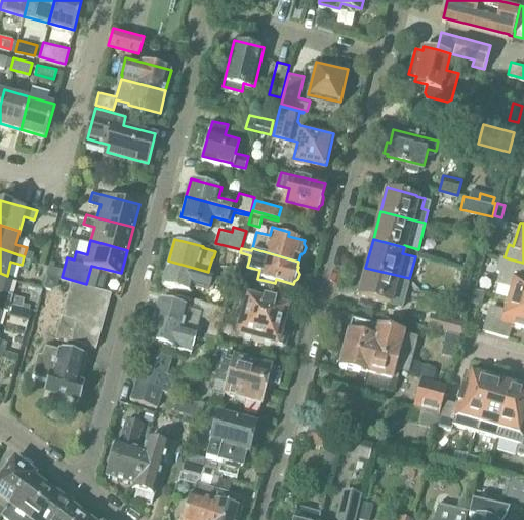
[(468,266),(477,269),(480,255),(471,253),(468,266)]
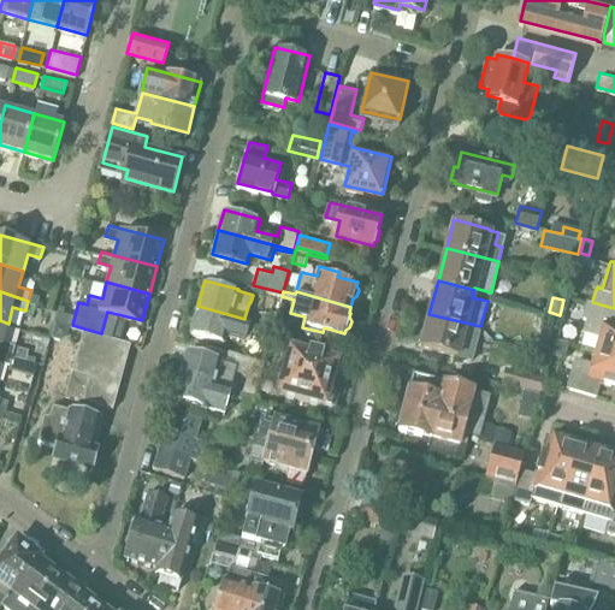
[(614,308),(592,302),(592,301),(587,300),(584,315),(587,317),(584,329),(602,333),(597,348),(614,353),(614,308)]
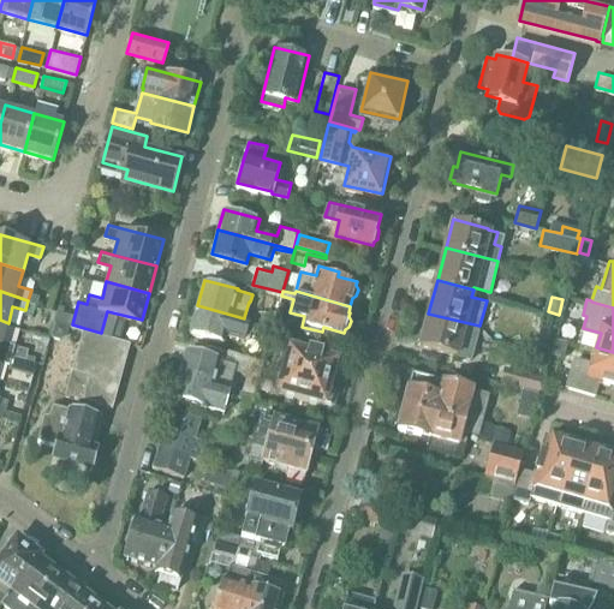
[(244,318),(197,305),(191,329),(224,339),(225,332),(239,335),(240,332),(250,335),(254,320),(244,317),(244,318)]
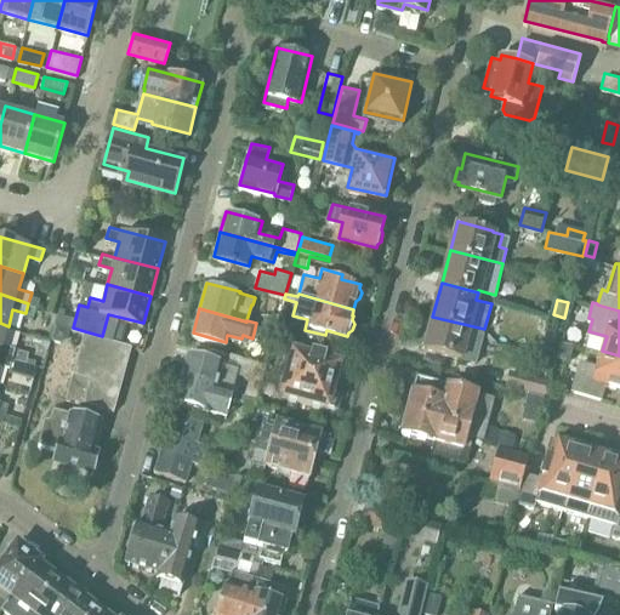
[(262,312),(259,325),(271,329),(274,315),(262,312)]
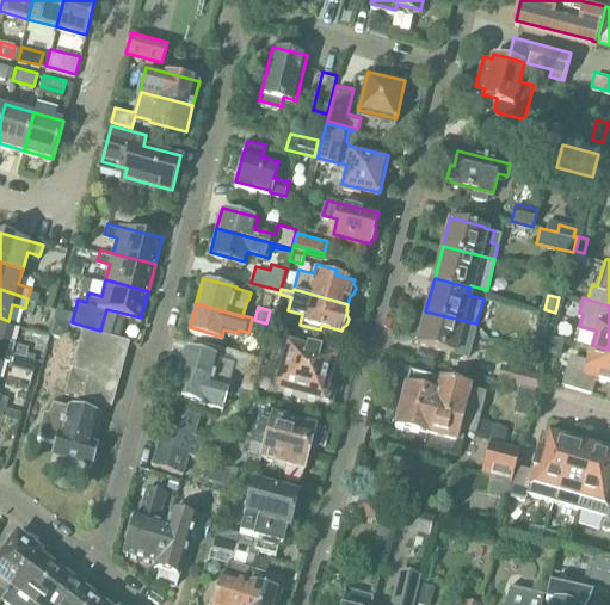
[(550,327),(555,313),(544,309),(540,325),(550,327)]
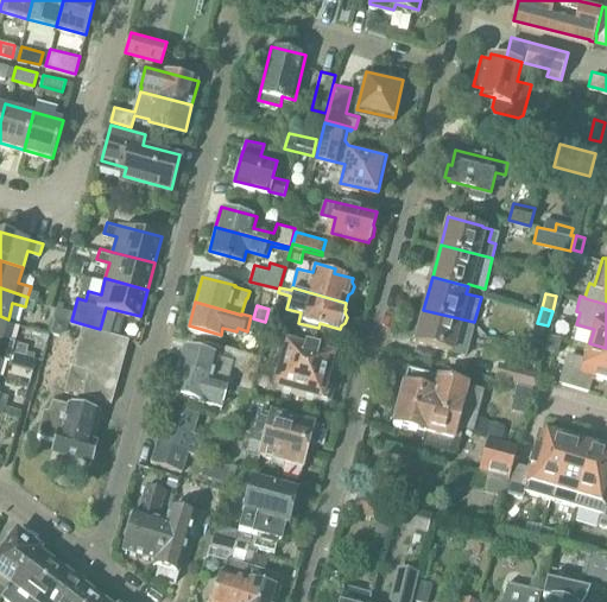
[(474,322),(423,310),(416,338),(453,348),(451,350),(466,354),(474,322)]
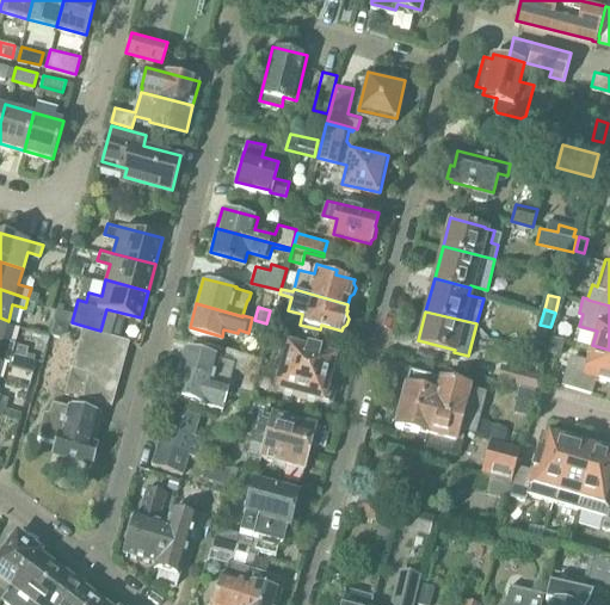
[(0,346),(13,351),(26,355),(29,344),(16,340),(4,337),(8,321),(0,318),(0,346)]
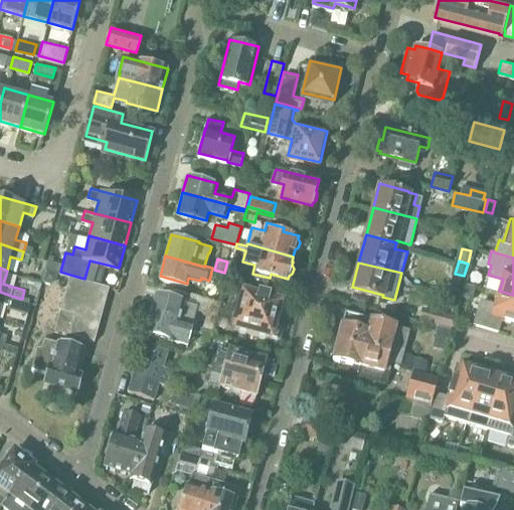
[(224,273),(214,270),(212,279),(226,283),(228,274),(224,273)]
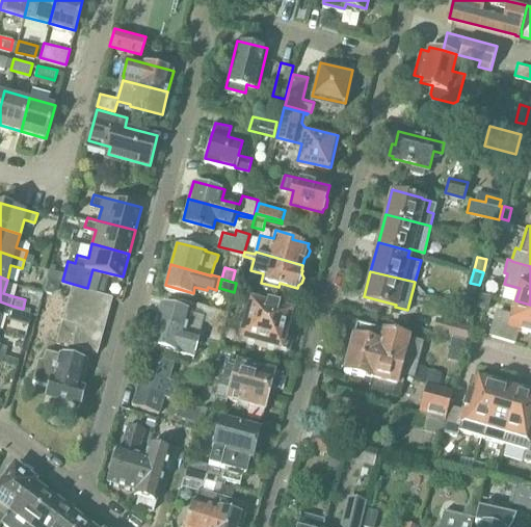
[(87,288),(73,284),(58,339),(100,349),(114,294),(87,288)]
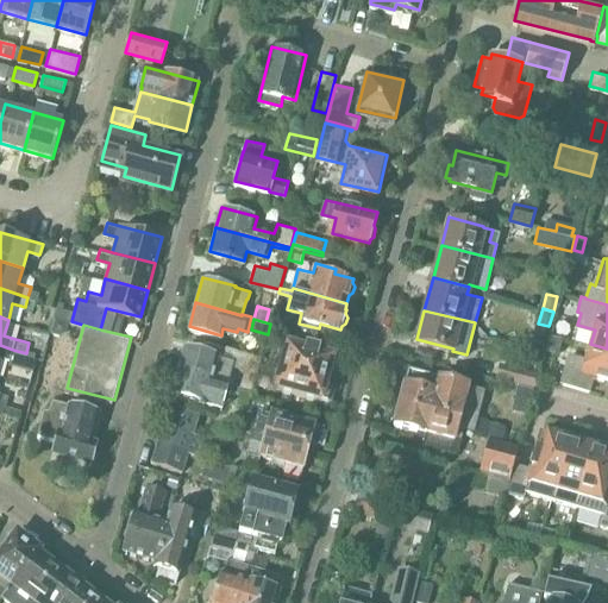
[(334,377),(339,358),(318,352),(319,350),(307,346),(307,349),(281,341),(276,362),(283,363),(277,384),(327,399),(331,396),(336,381),(334,377)]
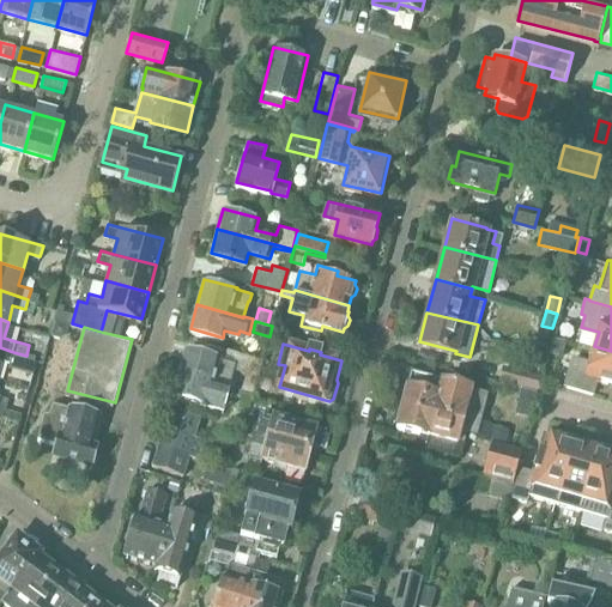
[(186,347),(179,371),(235,386),(236,381),(231,380),(235,368),(247,371),(242,388),(254,392),(264,356),(226,346),(223,358),(186,347)]
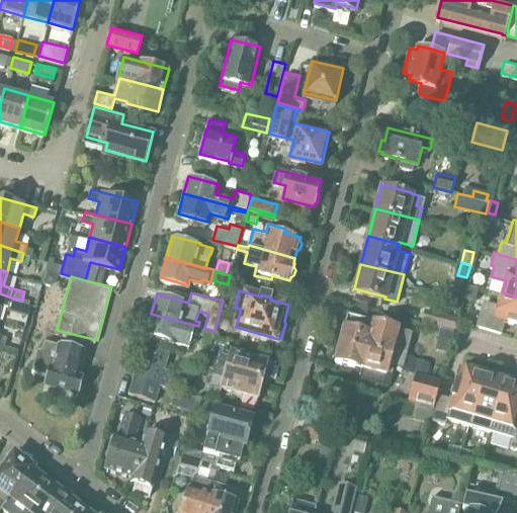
[(516,296),(502,292),(499,305),(485,301),(478,324),(501,330),(505,319),(508,320),(516,323),(516,296)]
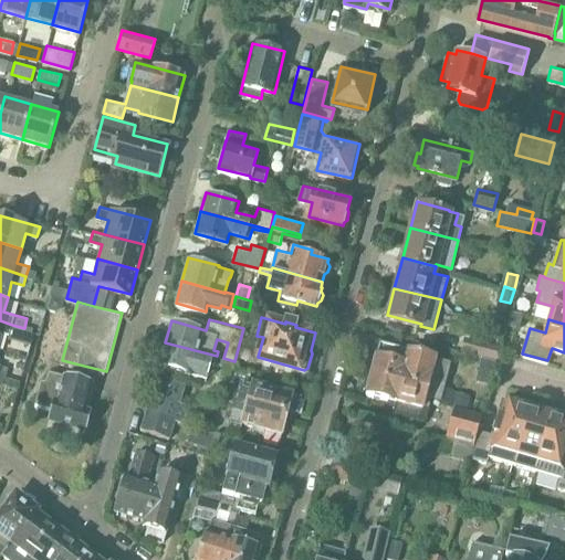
[(0,330),(10,334),(12,325),(0,320),(0,330)]
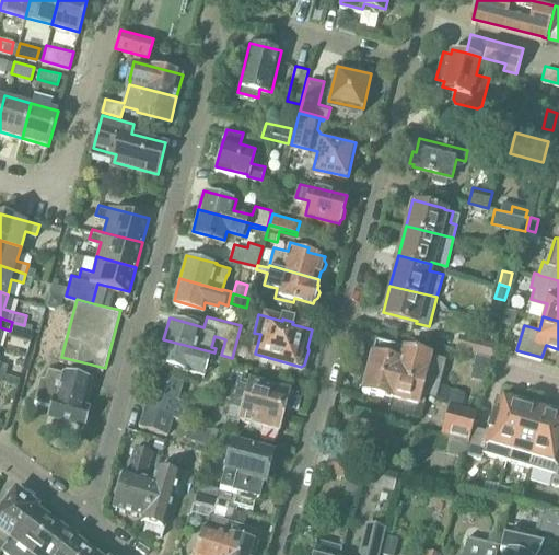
[(496,343),(464,334),(461,348),(492,356),(496,343)]
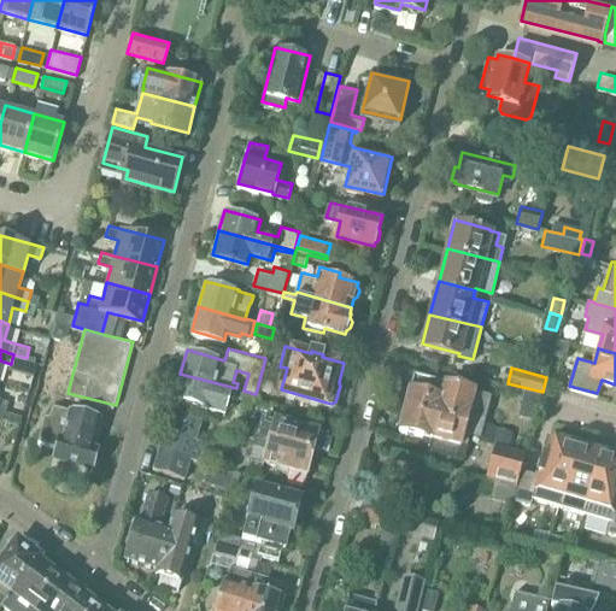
[(449,410),(482,421),(490,392),(415,371),(405,405),(426,411),(428,405),(449,410)]
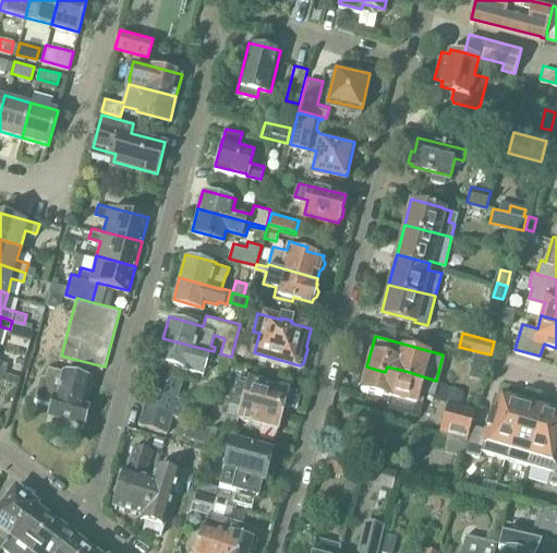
[(214,351),(162,338),(157,359),(204,372),(208,356),(230,361),(231,357),(220,353),(214,351)]
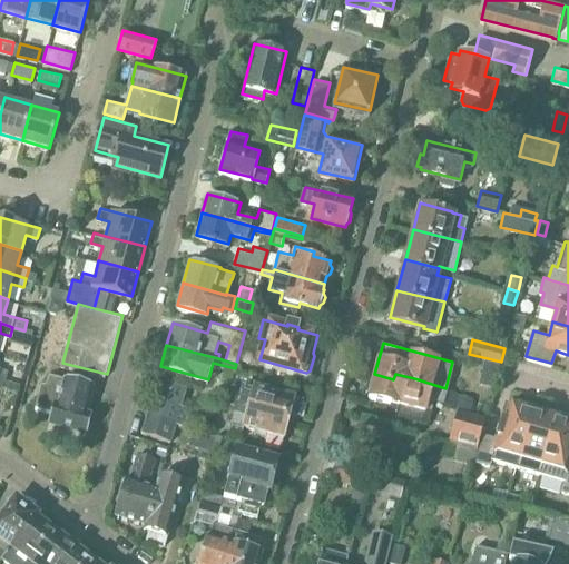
[(92,384),(54,374),(49,373),(46,383),(41,382),(35,405),(52,409),(47,431),(80,439),(82,431),(85,431),(90,412),(86,411),(92,384)]
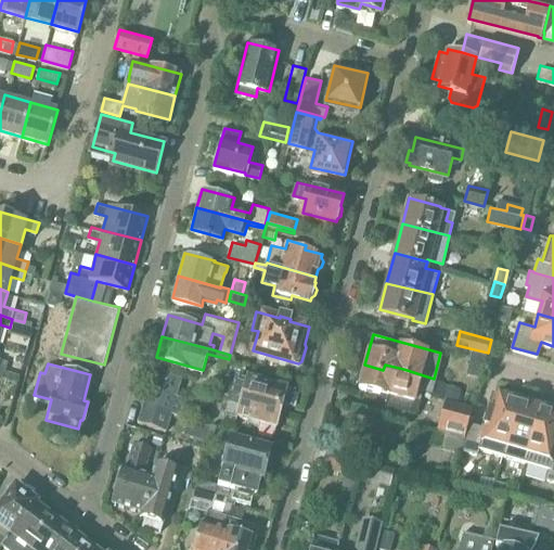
[(423,387),(433,391),(432,395),(441,398),(446,382),(434,379),(403,369),(385,365),(383,370),(364,365),(364,367),(359,370),(357,379),(359,385),(389,393),(386,404),(416,412),(423,387)]
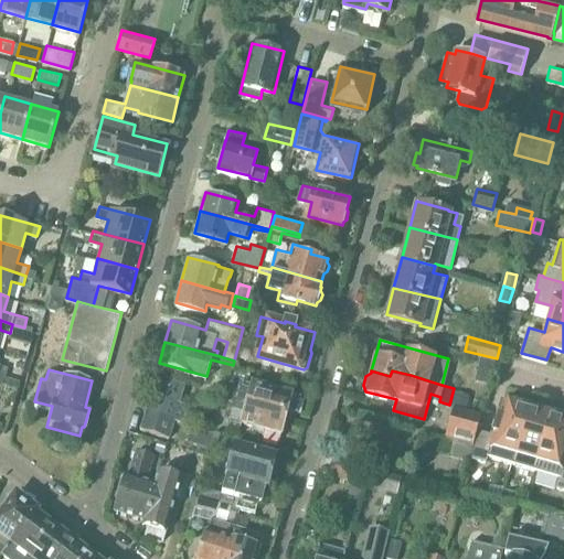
[(152,391),(181,399),(185,383),(157,374),(152,391)]
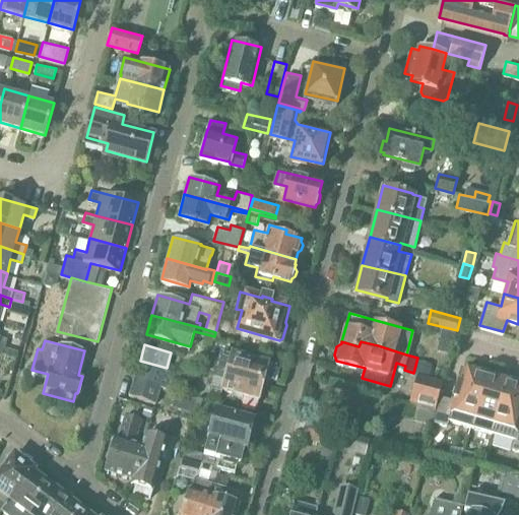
[(216,368),(263,380),(264,376),(273,378),(276,364),(268,362),(268,361),(233,351),(232,355),(220,351),(216,368)]
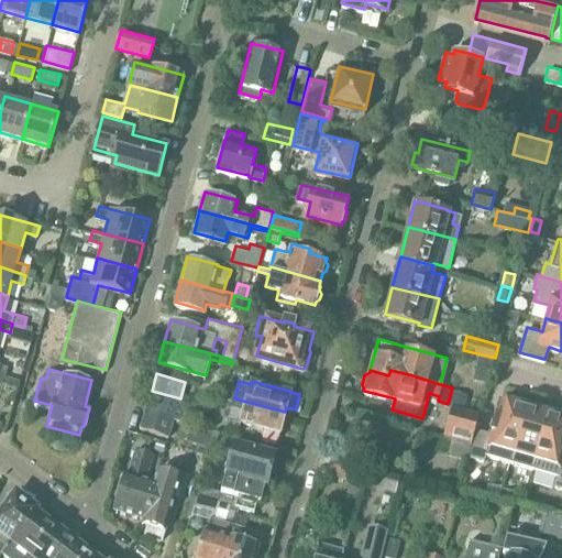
[(180,398),(152,391),(146,408),(175,417),(185,420),(190,403),(179,400),(180,398)]
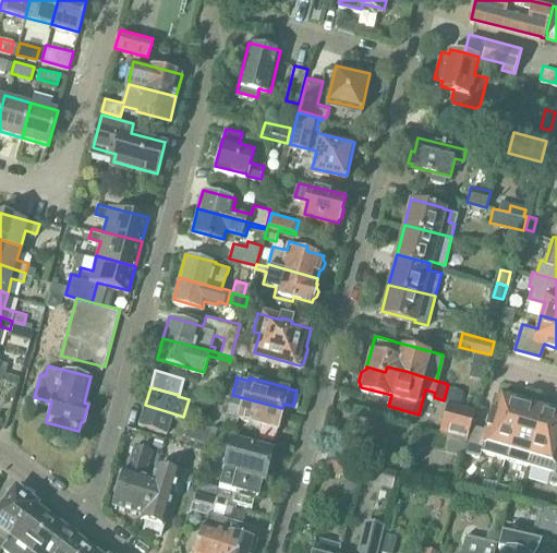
[(481,448),(506,456),(523,396),(507,391),(505,397),(497,395),(493,408),(492,408),(487,424),(486,429),(473,425),(470,439),(467,451),(480,454),(481,448)]
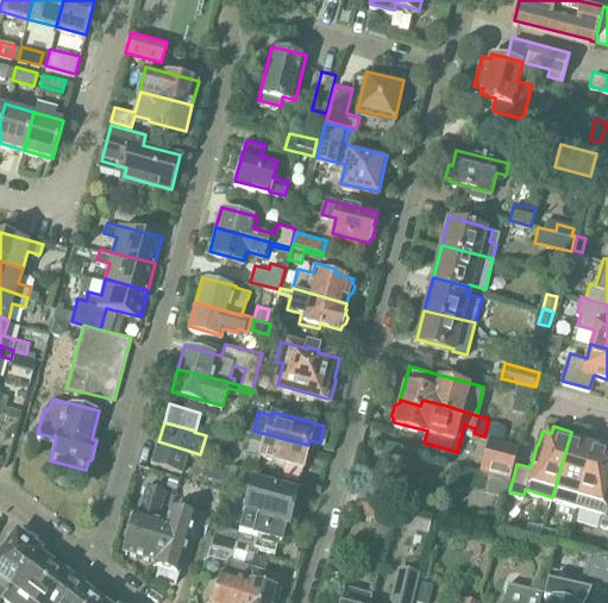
[(308,445),(254,431),(249,450),(251,451),(250,456),(257,457),(259,452),(273,456),(271,463),(301,471),(308,445)]
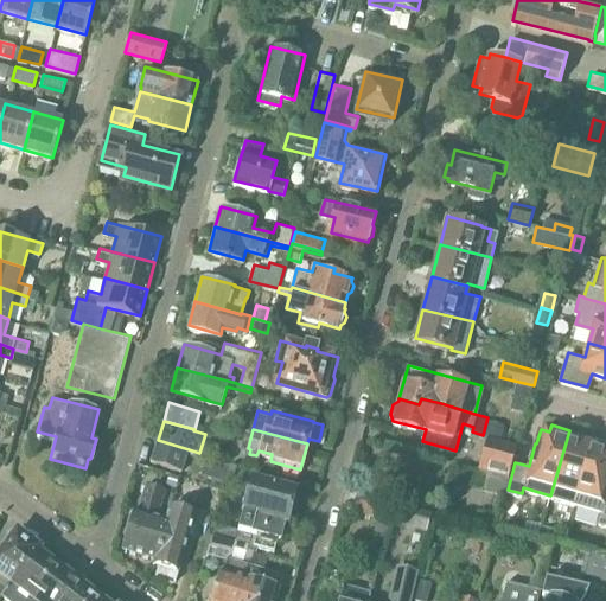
[(569,430),(550,496),(575,503),(593,445),(592,443),(585,442),(587,435),(569,430)]
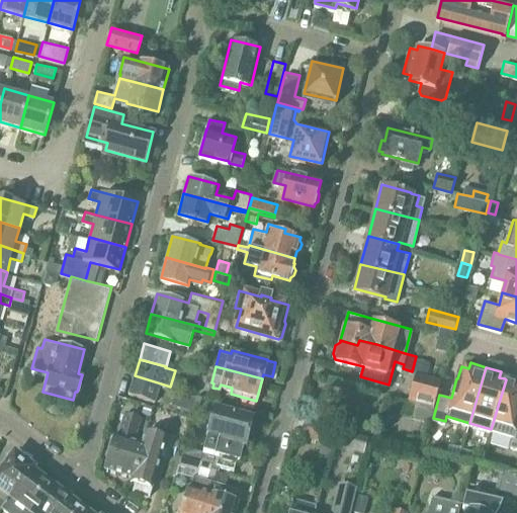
[(441,378),(416,371),(409,400),(415,401),(433,406),(441,378)]
